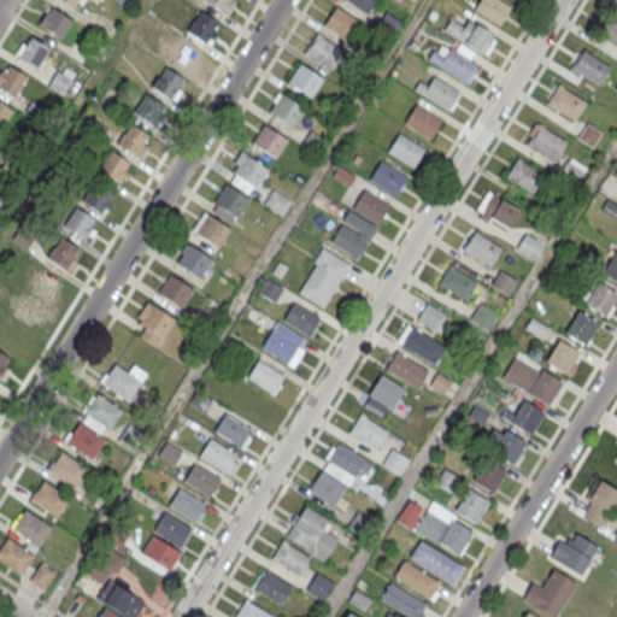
[(203,0),(230,0),(229,3),(231,4),(224,15),(203,1),(203,0)]
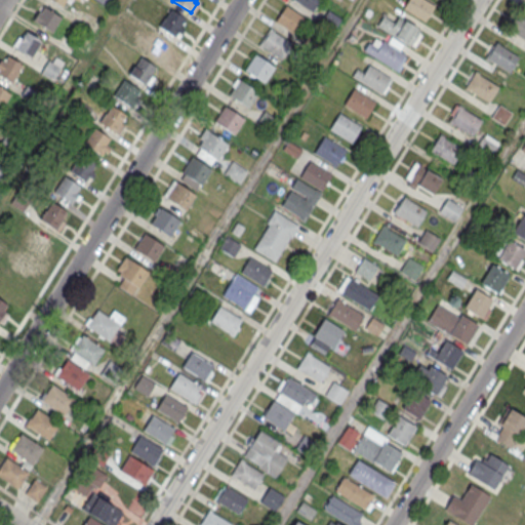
[(320,0),(291,0),(312,12),(320,0)]
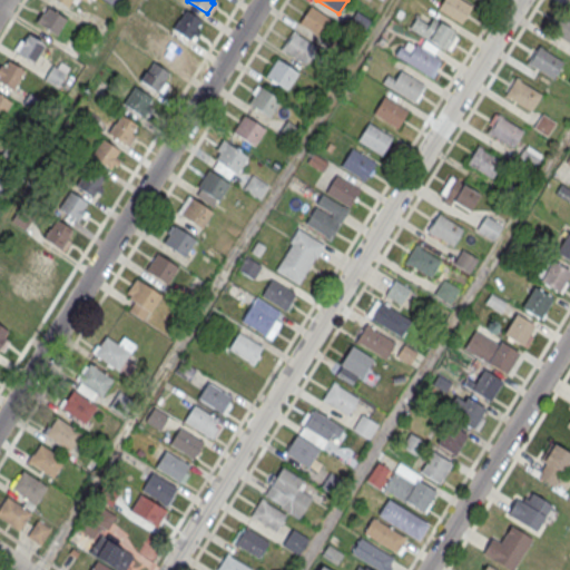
[(472,7),(461,0),(442,0),(436,10),(461,25),(472,7)]
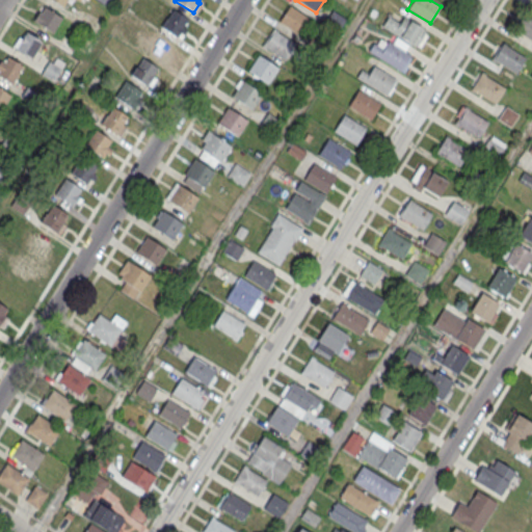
[(311,21),(290,6),(278,23),(300,36),(311,21)]
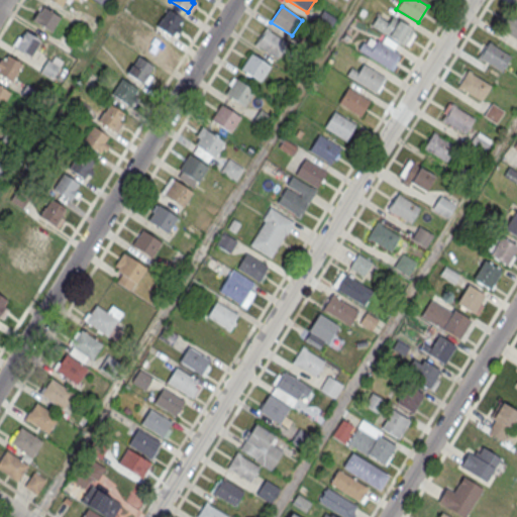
[(43,8),(61,18),(52,32),(31,20),(37,11),(40,13),(43,8)]
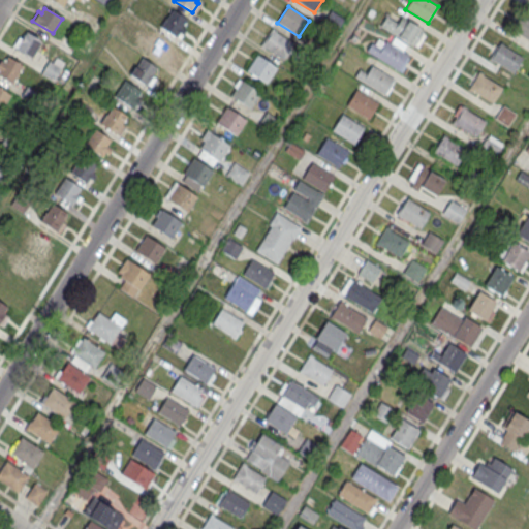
[(172,10),(186,20),(182,27),(185,30),(179,39),(160,27),(172,10)]
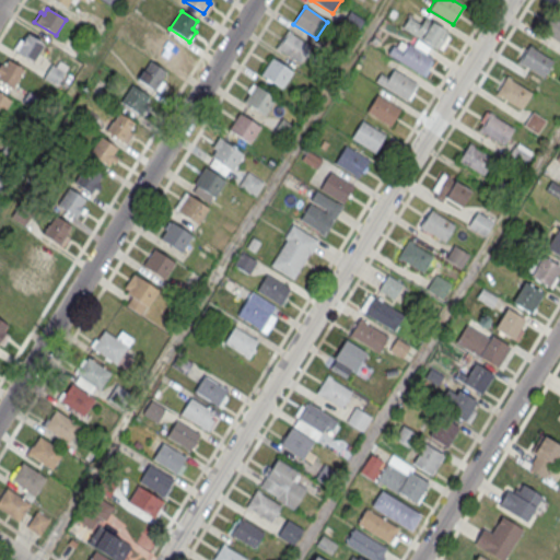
[(341,24),(349,11),(363,20),(356,33),(341,24)]
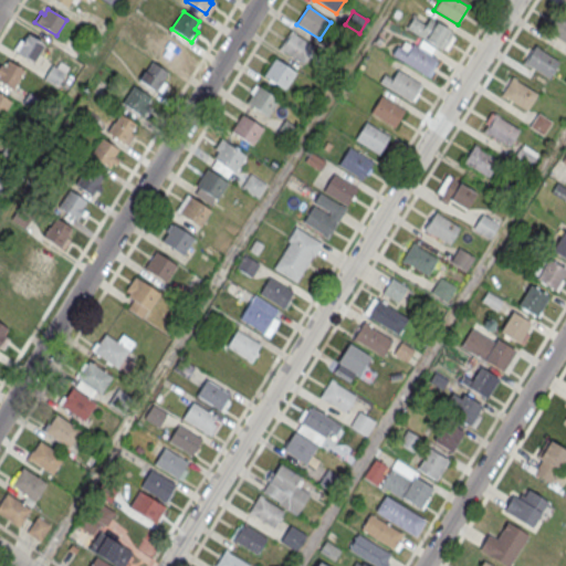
[(565,21),(557,16),(546,32),(565,43),(565,21)]
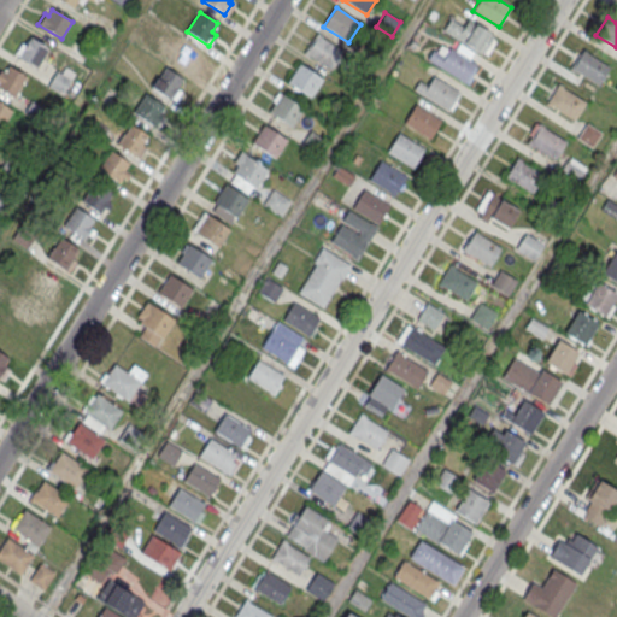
[(494,36),(468,21),(463,28),(451,19),(442,31),(482,57),(494,36)]
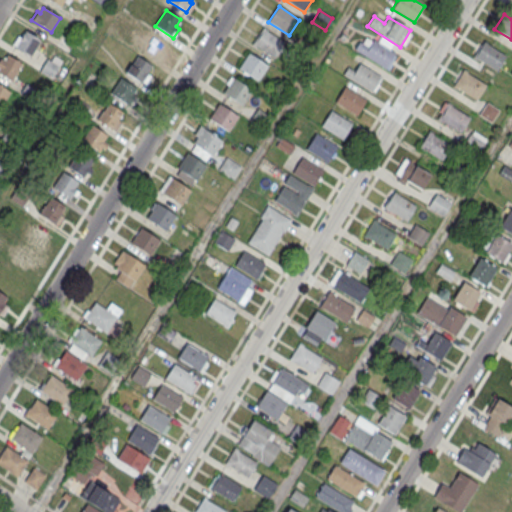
[(284,43),(265,30),(254,46),(274,58),(284,43)]
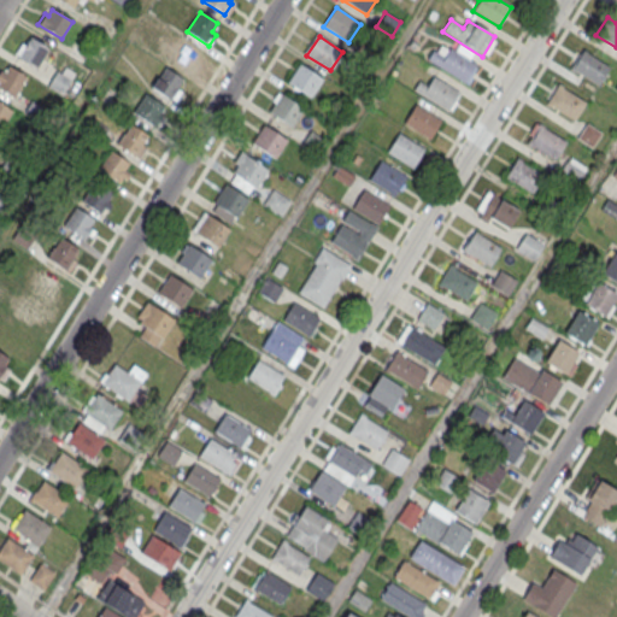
[(193,71),(205,52),(181,37),(169,57),(193,71)]
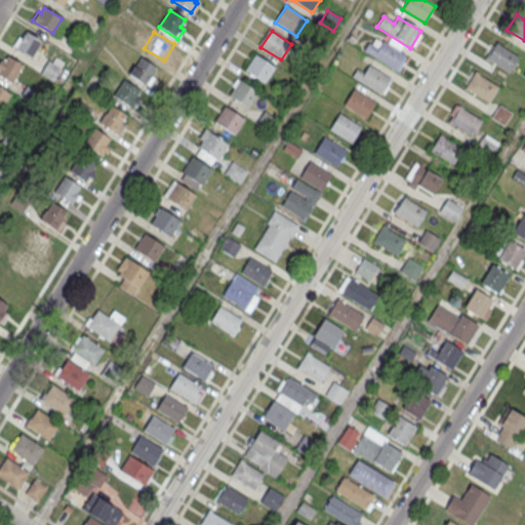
[(26,33),(41,42),(30,59),(14,50),(26,33)]
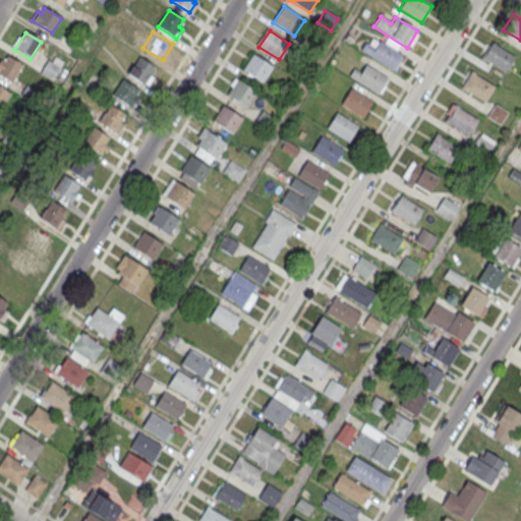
[(402,54),(381,41),(379,43),(372,39),(368,45),(365,43),(360,51),(392,71),(402,54)]
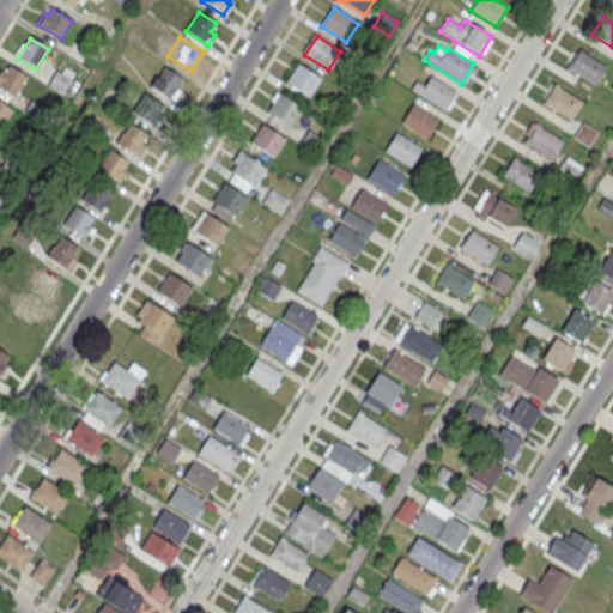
[(606,67),(580,50),(569,68),(594,85),(606,67)]
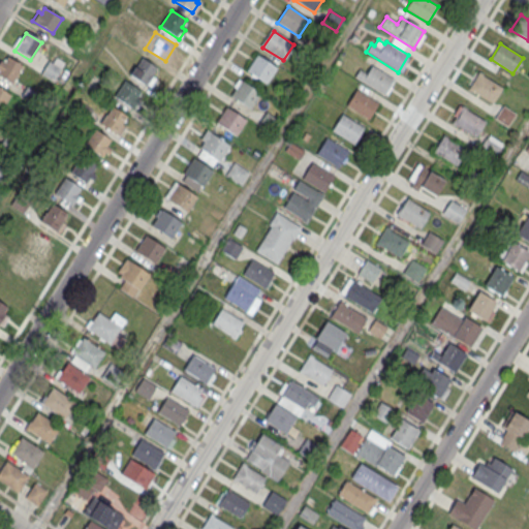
[(277,68),(256,56),(246,71),(267,85),(277,68)]
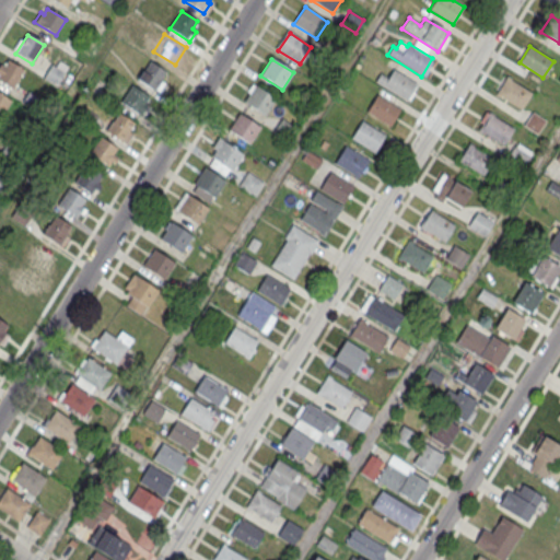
[(0,71),(8,60),(24,70),(12,89),(0,81),(0,71)]
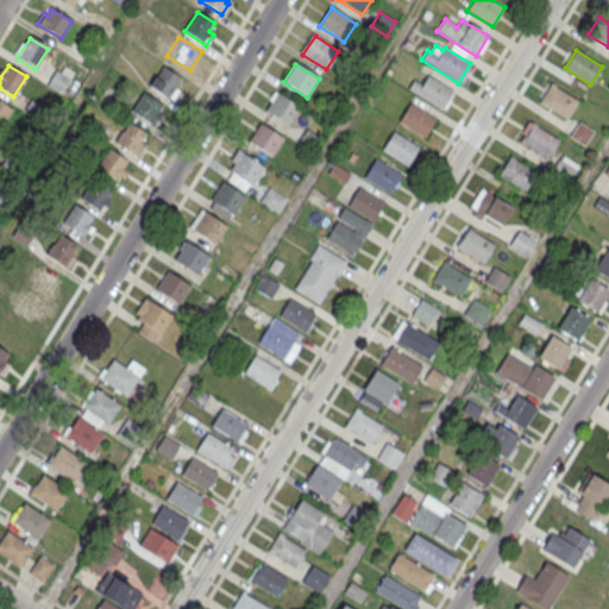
[(163,67),(180,77),(168,98),(150,87),(163,67)]
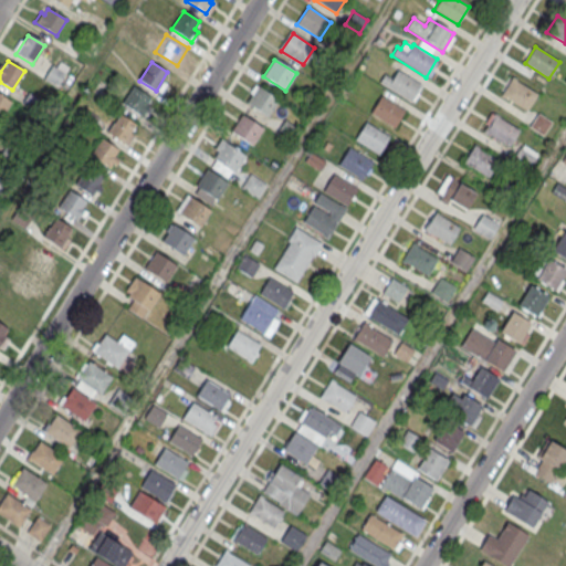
[(421,85),(398,71),(391,80),(384,75),(379,84),(410,104),(421,85)]
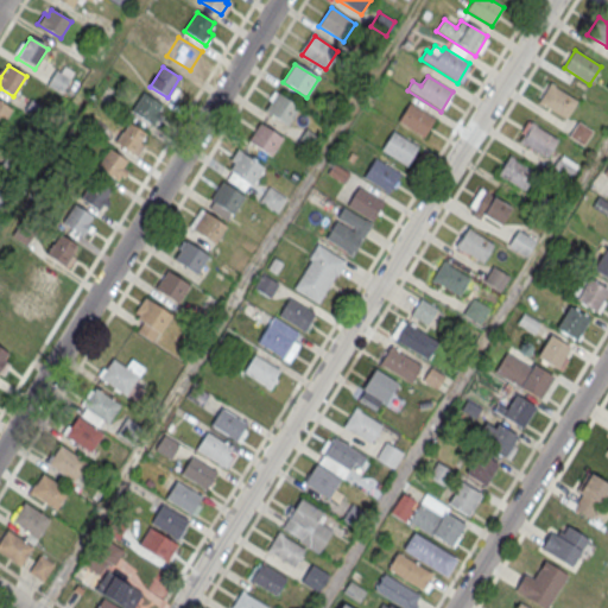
[(577,102),(551,86),(540,103),(565,119),(577,102)]
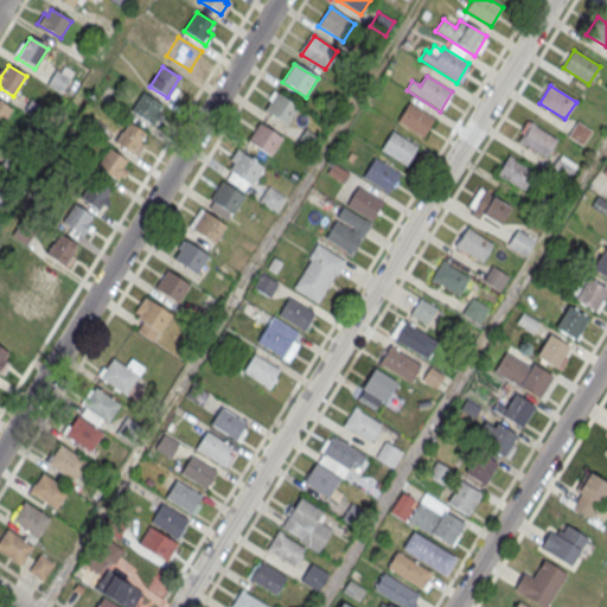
[(299,109),(273,91),(261,109),(287,127),(299,109)]
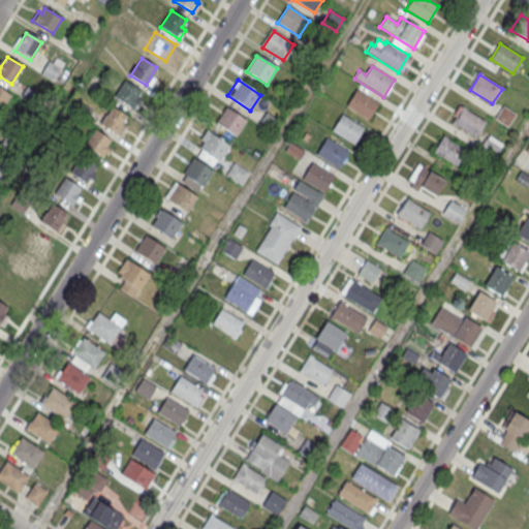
[(124,81),(141,91),(136,98),(138,99),(131,110),(113,97),(124,81)]
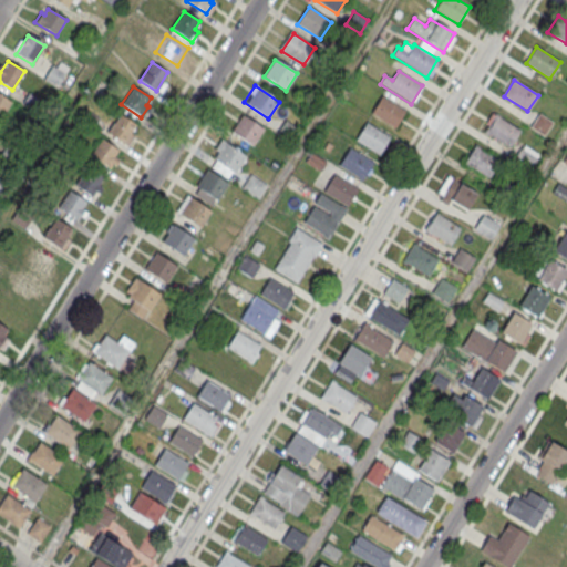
[(0,117),(1,119),(12,103),(0,93),(0,117)]
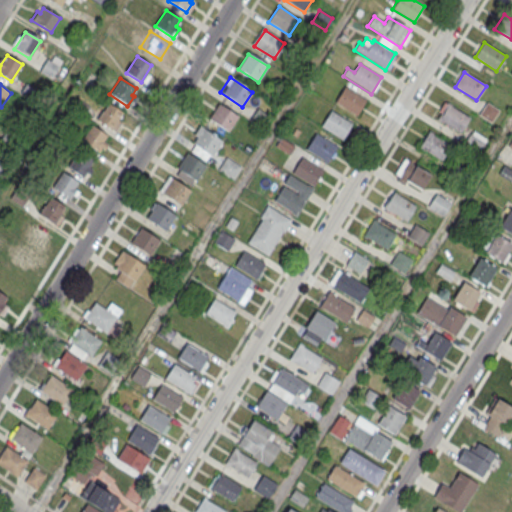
[(366,100),(344,87),(334,103),(356,117),(366,100)]
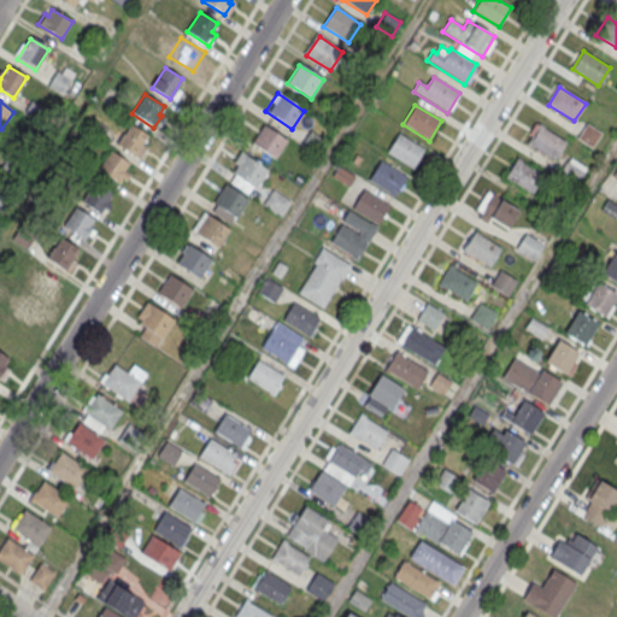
[(600,131),(586,123),(577,137),(592,146),(600,131)]
